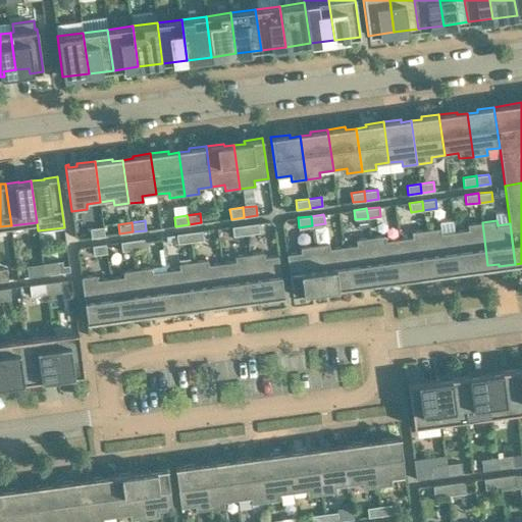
[(487,265),(482,222),(467,224),(468,229),(455,231),(460,272),(478,269),(477,267),(487,265)]
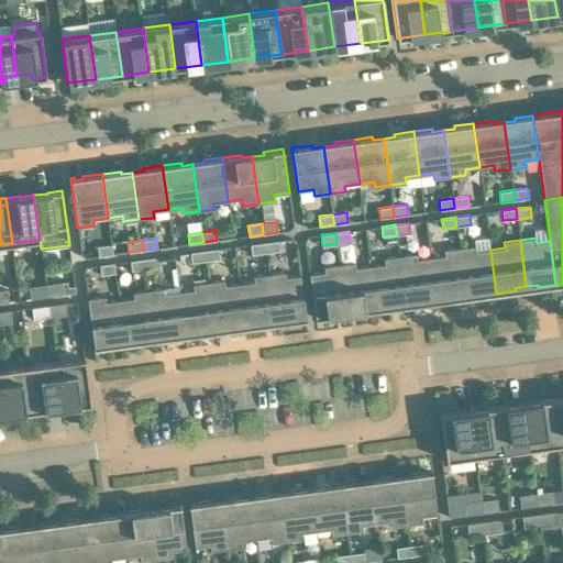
[(279,251),(278,241),(264,242),(266,253),(279,251)]
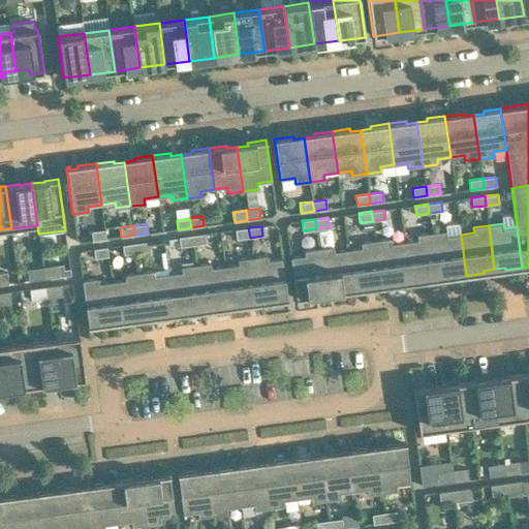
[(250,238),(248,227),(236,229),(237,239),(250,238)]
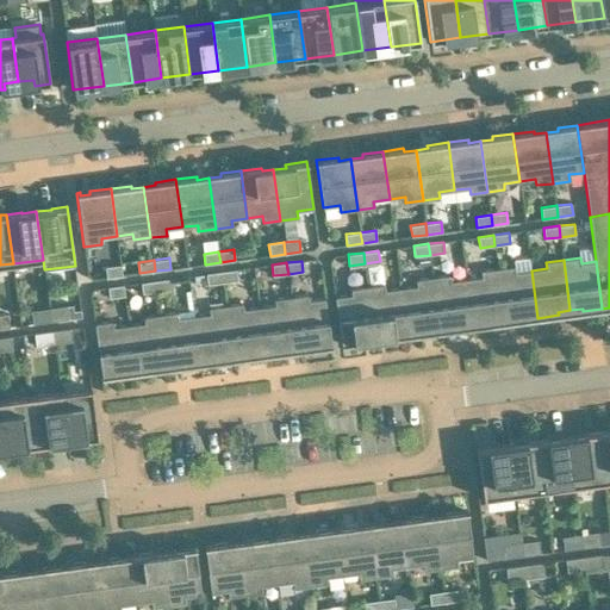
[(105,267),(106,278),(123,275),(120,265),(105,267)]
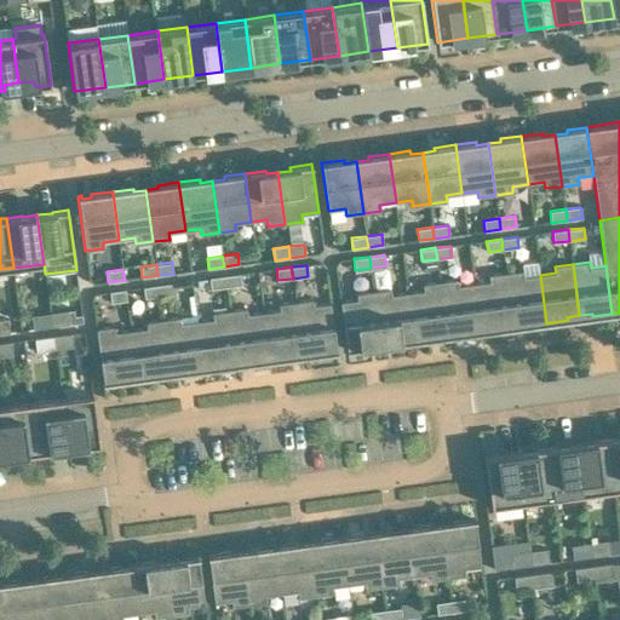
[(546,323),(540,275),(524,276),(523,270),(506,273),(514,325),(526,322),(526,326),(546,323)]
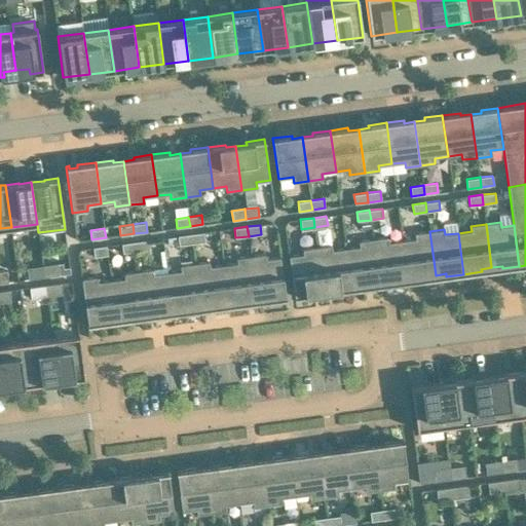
[(436,275),(429,231),(415,233),(415,238),(402,240),(408,282),(425,279),(425,276),(436,275)]
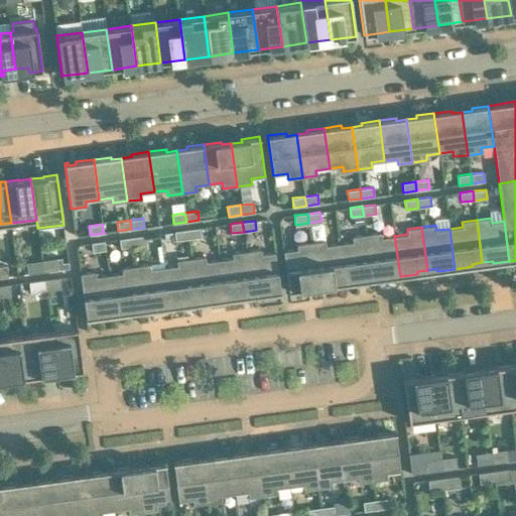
[(202,237),(200,228),(187,230),(188,239),(202,237)]
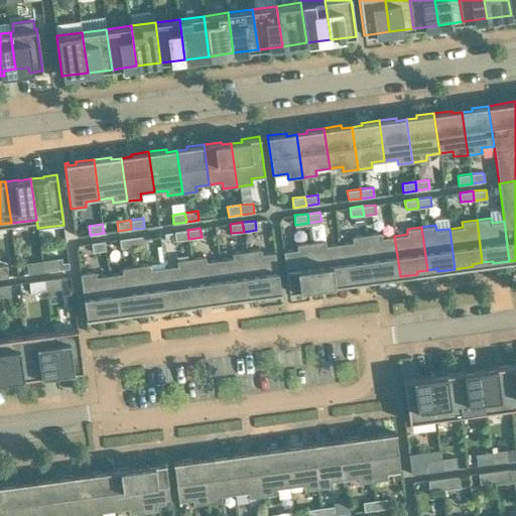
[(188,239),(187,230),(174,231),(175,241),(188,239)]
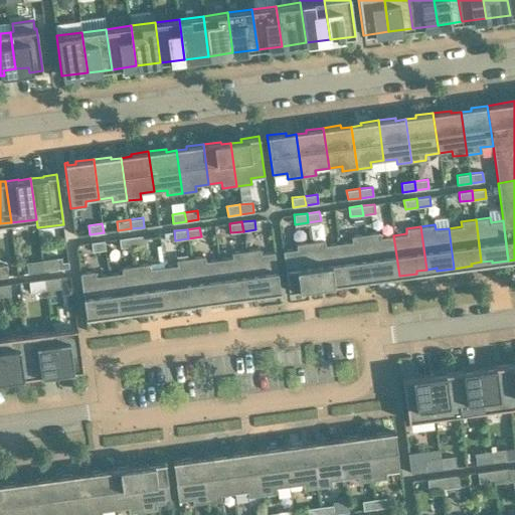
[(33,245),(62,241),(61,231),(32,235),(33,245)]
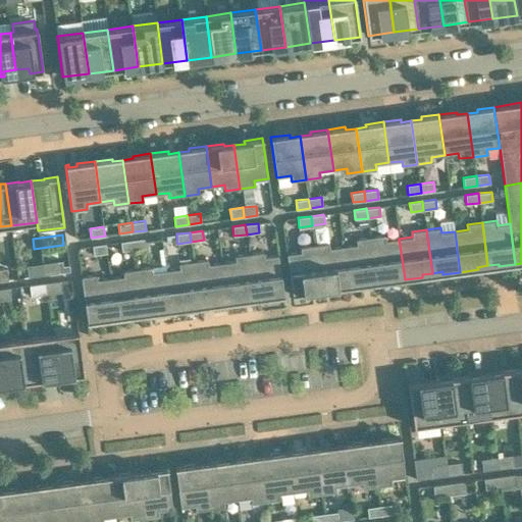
[(405,279),(399,239),(385,241),(384,235),(370,237),(376,280),(386,279),(387,281),(405,279)]
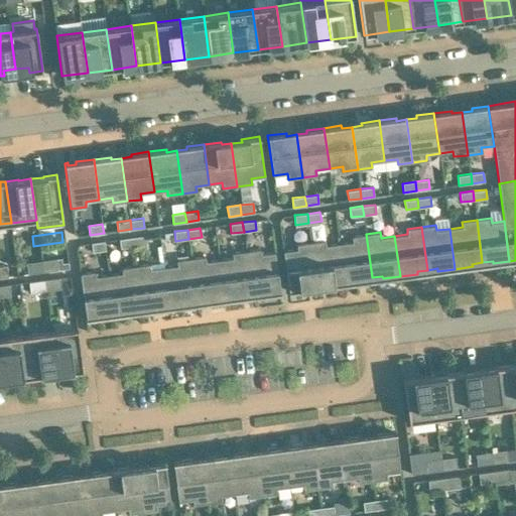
[(372,277),(366,234),(352,236),(353,242),(340,243),(345,283),(362,281),(362,278),(372,277)]
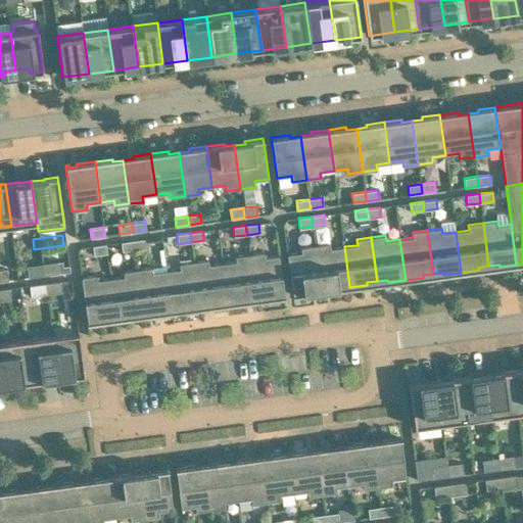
[(148,248),(147,238),(134,240),(135,250),(148,248)]
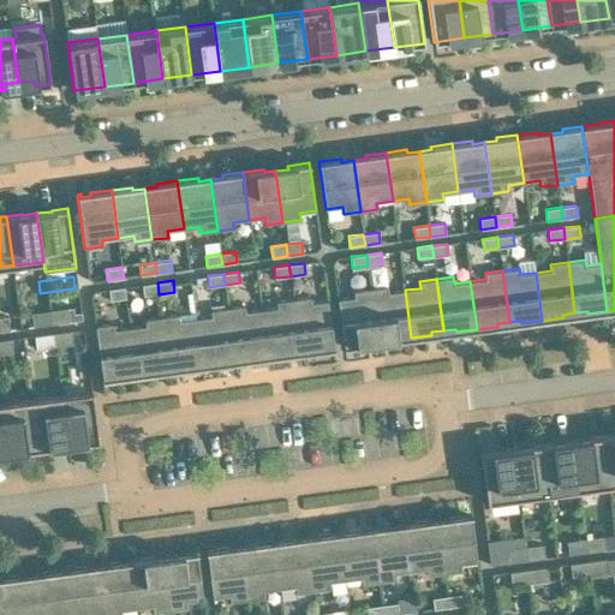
[(159,294),(157,282),(142,285),(143,296),(159,294)]
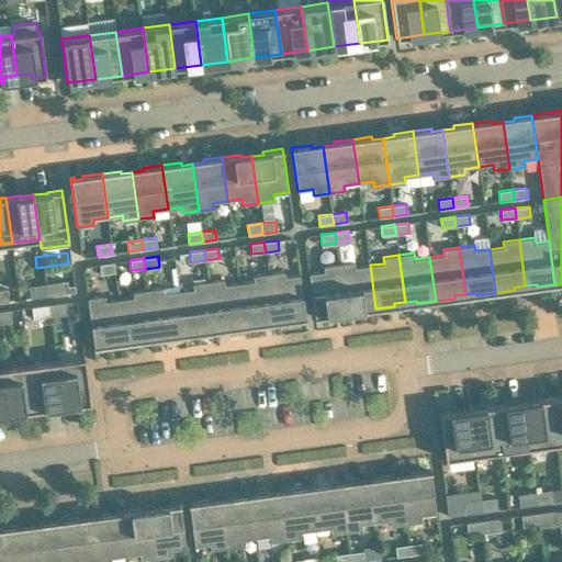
[(375,308),(370,265),(355,267),(355,261),(339,263),(346,310),(356,308),(357,312),(375,308)]
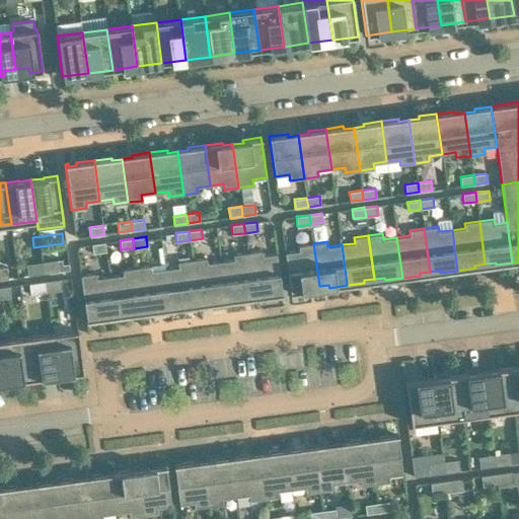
[(106,251),(105,242),(91,244),(93,253),(106,251)]
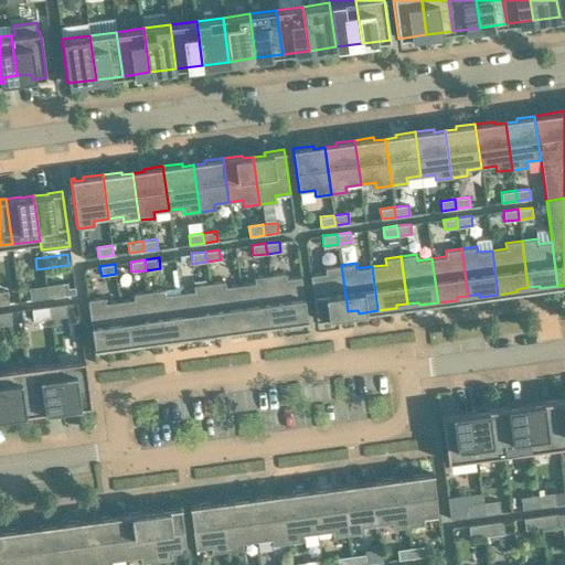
[(348,311),(341,265),(324,267),(326,273),(310,275),(316,319),(337,317),(336,313),(348,311)]
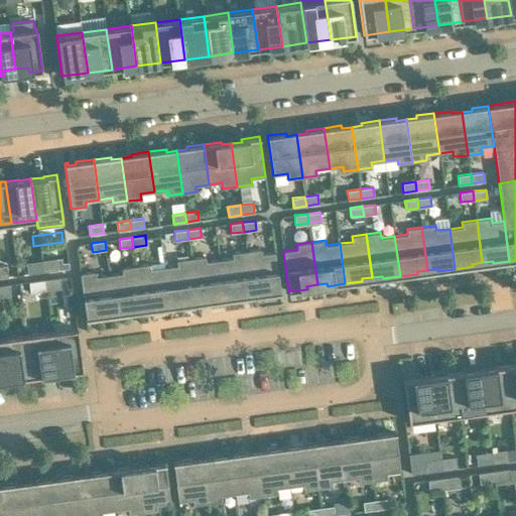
[(281,292),(275,252),(261,254),(260,249),(246,251),(252,293),(262,292),(263,294),(281,292)]
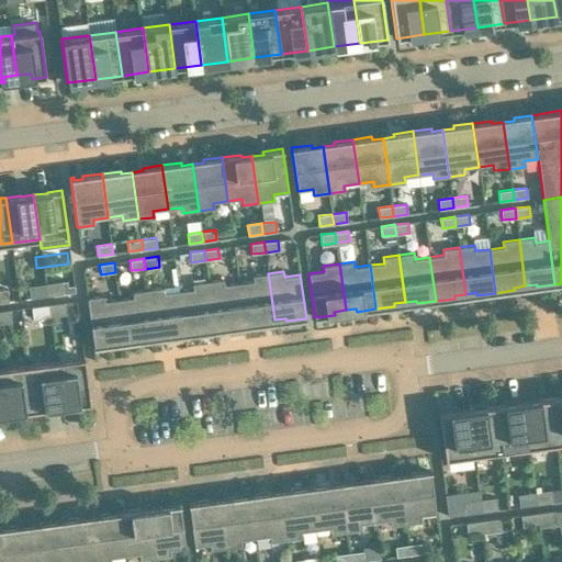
[(274,319),(268,273),(253,276),(254,281),(238,283),(245,327),(263,324),(263,322),(274,319)]
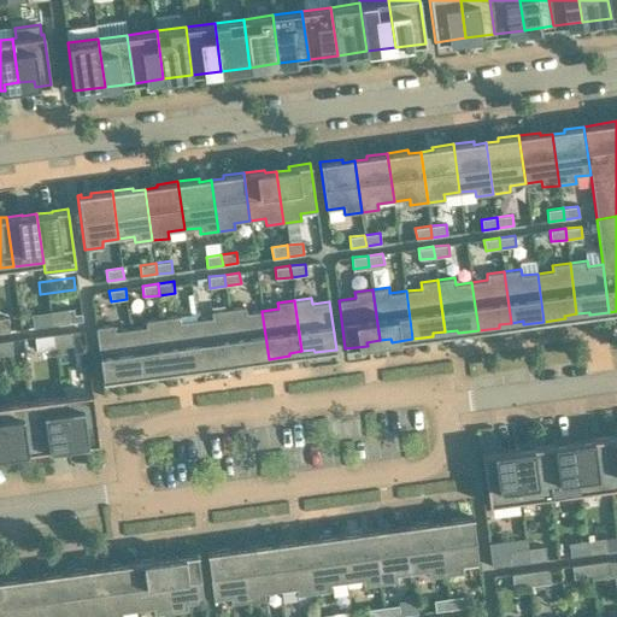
[(269,359),(262,311),(246,312),(246,306),(228,309),(235,360),(248,358),(248,362),(269,359)]
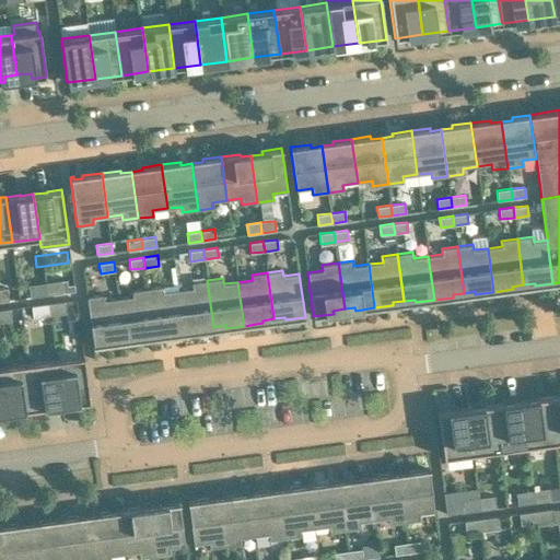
[(61,280),(45,282),(47,294),(63,292),(61,280)]
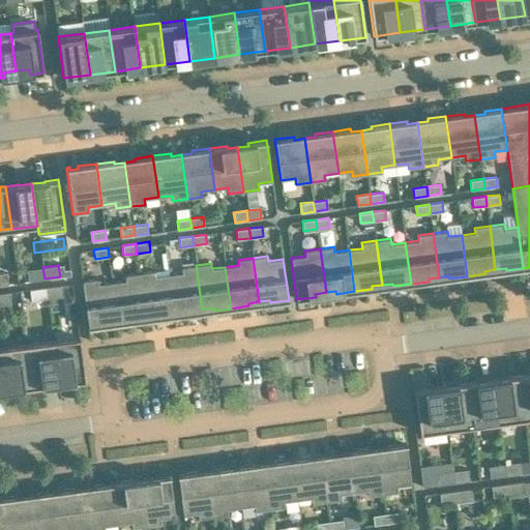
[(202,310),(196,265),(181,267),(182,272),(169,274),(174,316),(193,314),(192,311),(202,310)]
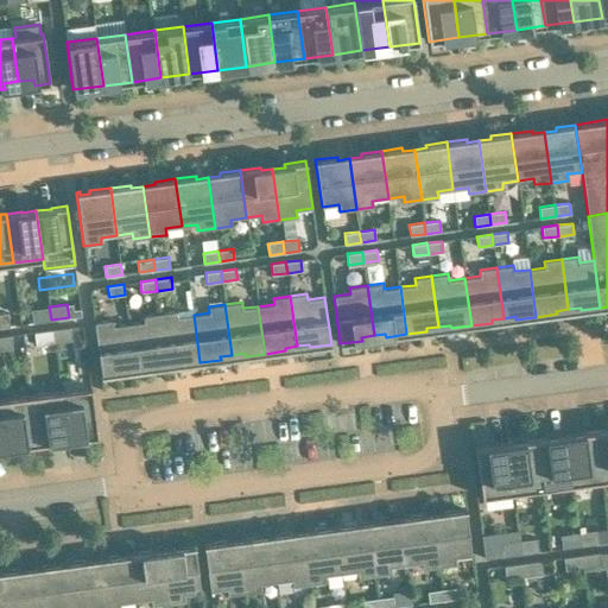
[(51,320),(49,306),(31,309),(33,323),(51,320)]
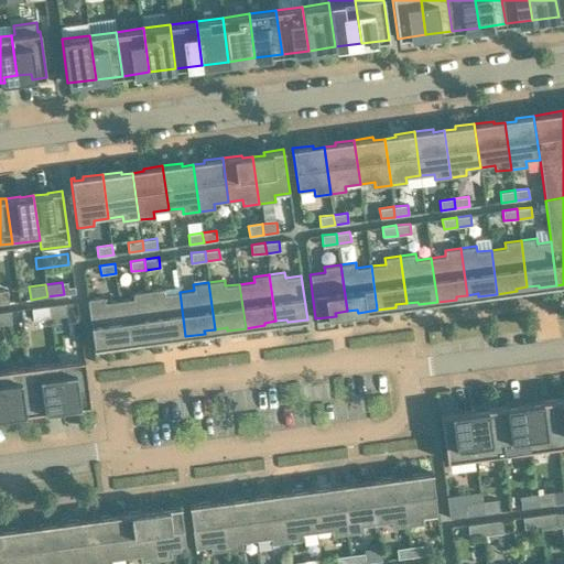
[(185,336),(180,292),(165,294),(164,289),(149,290),(155,337),(166,336),(166,338),(185,336)]
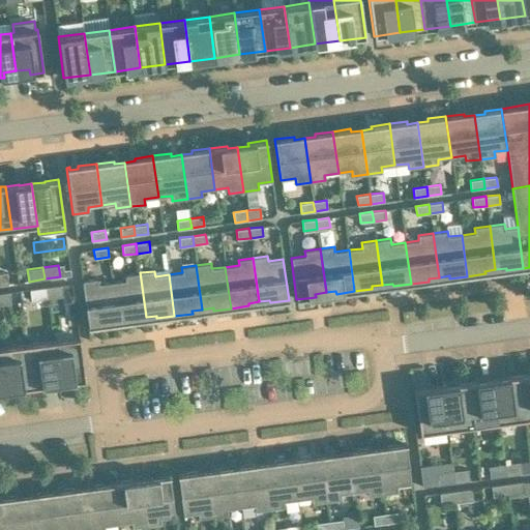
[(146,317),(140,272),(125,274),(125,281),(112,282),(118,323),(136,321),(136,318),(146,317)]
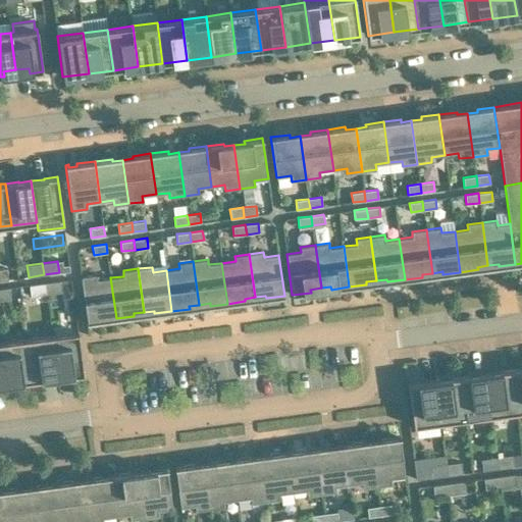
[(116,318),(110,277),(97,279),(96,274),(81,276),(87,322),(90,322),(90,319),(98,318),(98,321),(116,318)]
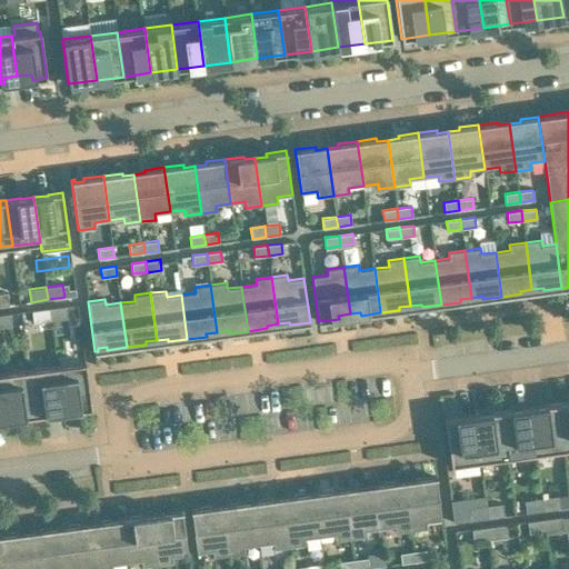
[(67,318),(66,306),(49,308),(50,321),(67,318)]
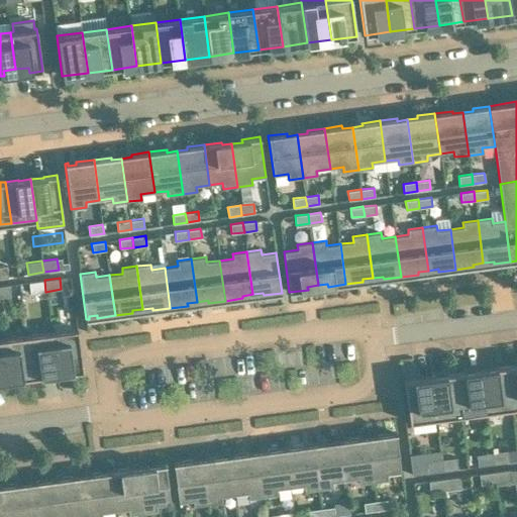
[(45,292),(44,280),(29,282),(30,294),(45,292)]
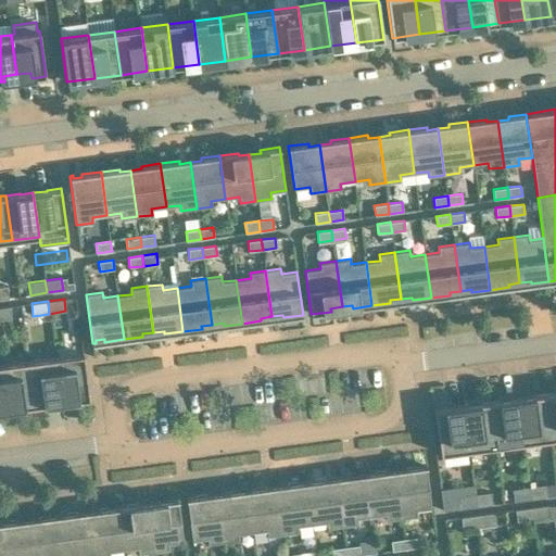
[(0,319),(12,318),(10,306),(0,307),(0,319)]
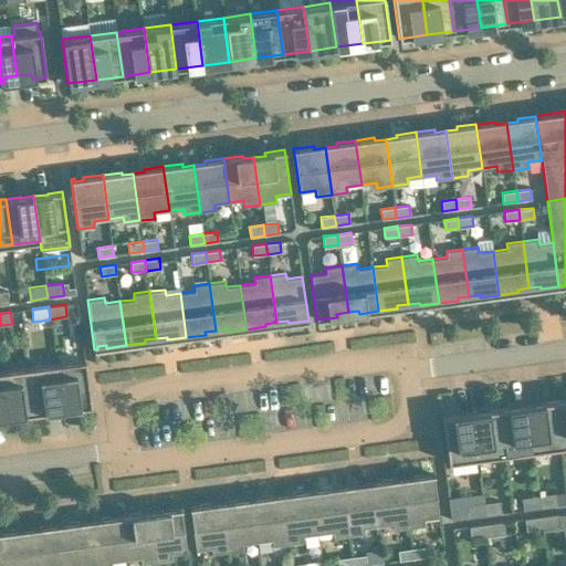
[(91,406),(85,364),(85,359),(56,364),(62,409),(76,407),(76,408),(91,406)]
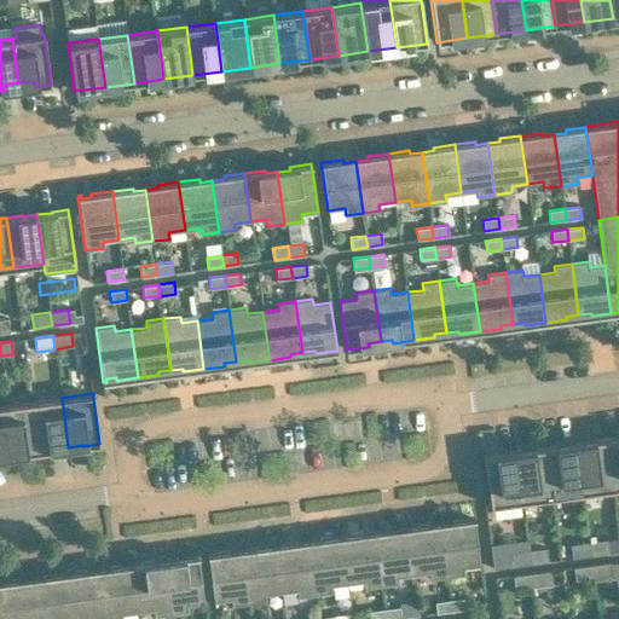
[(68,447),(62,398),(32,401),(39,452),(53,450),(53,449),(68,447)]
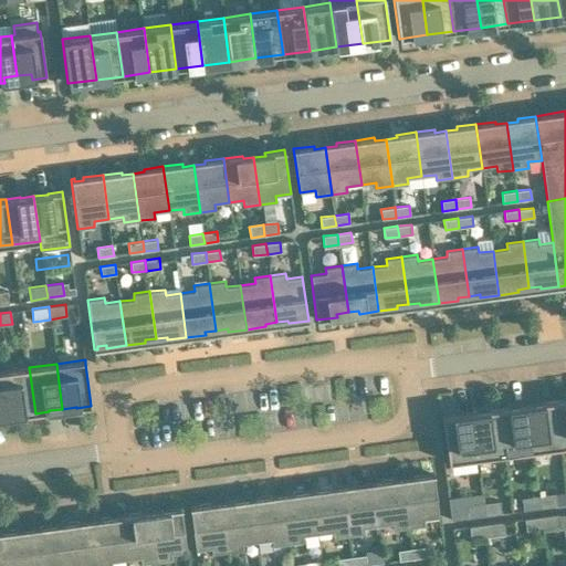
[(35,413),(29,367),(1,371),(7,416),(21,415),(21,416),(35,413)]
